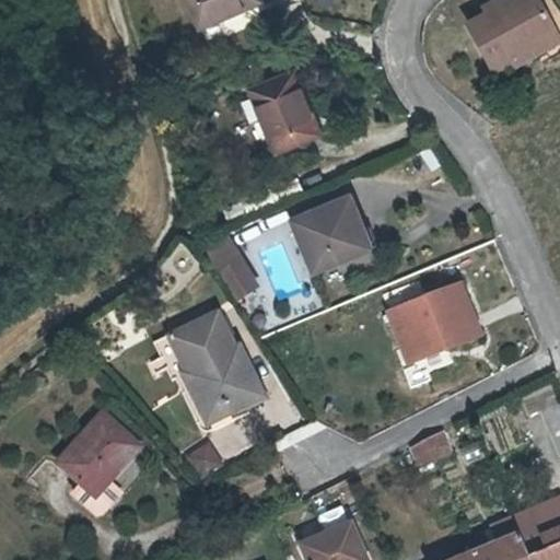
[(177,0),(191,33),(253,9),(248,0),(177,0)]
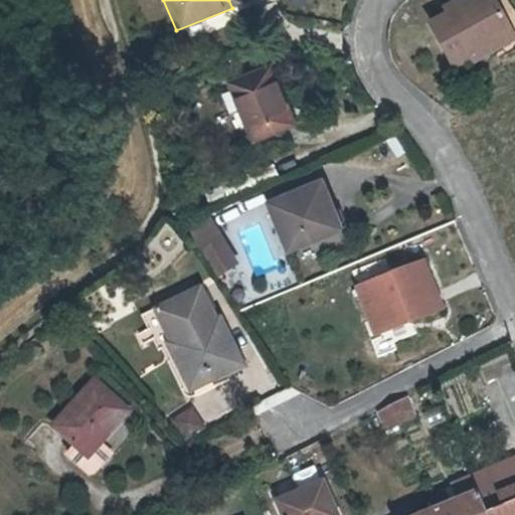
[(489,0),(468,0),(446,13),(449,19),(432,29),(455,68),(471,59),(475,65),(495,54),(492,47),(510,37),(489,0)]
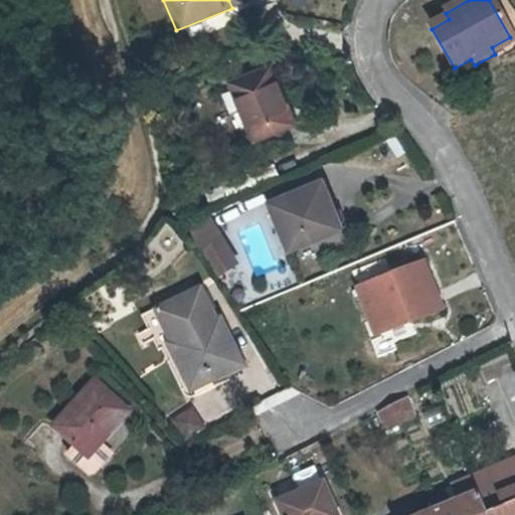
[(248,143),(289,128),(266,70),(226,87),(248,143)]
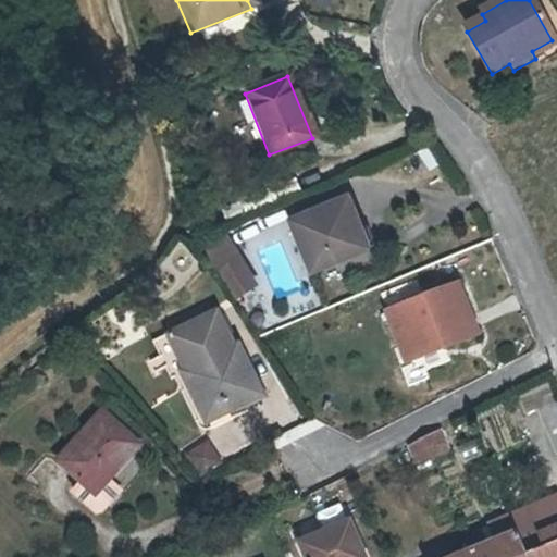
[(330,263),(364,249),(344,198),(288,222),(308,264),(327,257),(330,263)]
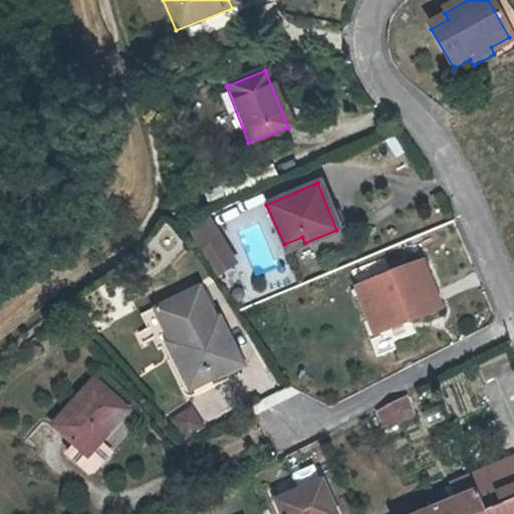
[(203,205),(182,219),(218,274),(238,260),(203,205)]
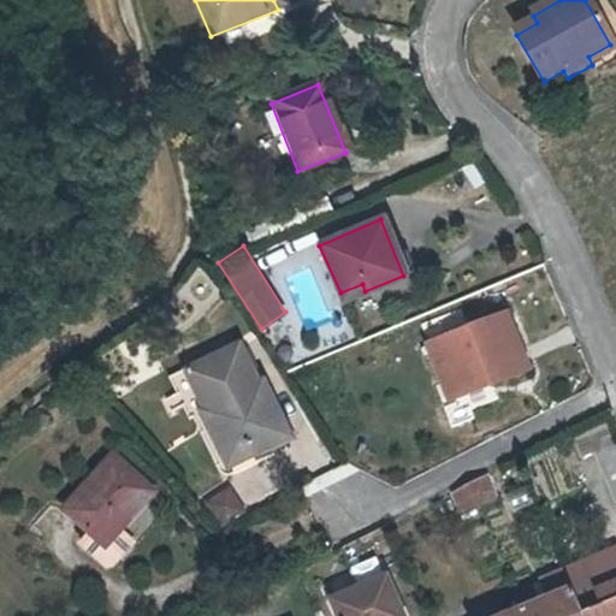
[(489,391),(523,379),(503,321),(424,351),(443,404),(472,394),(471,389),(485,384),(489,391)]
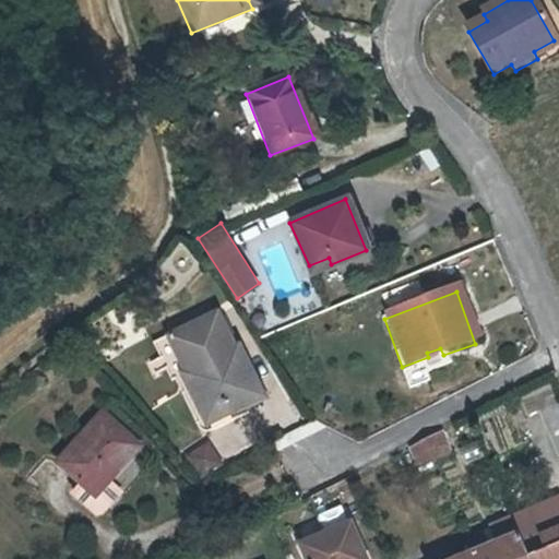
[(223,406),(226,413),(258,399),(234,349),(230,351),(213,314),(167,337),(183,372),(180,375),(186,385),(200,415),(201,416),(223,406)]
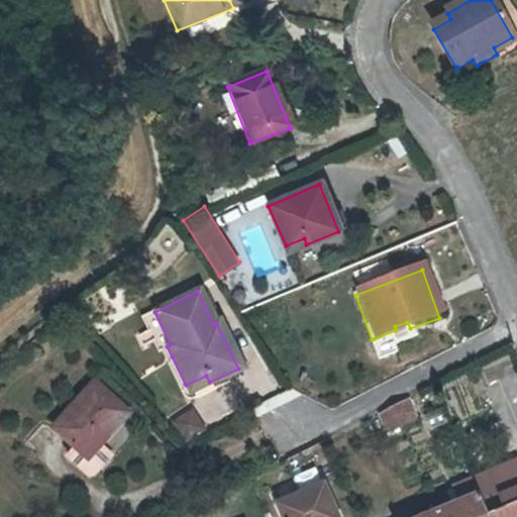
[(170,344),(154,312),(144,317),(161,350),(179,388),(180,392),(182,394),(183,396),(185,397),(188,397),(190,396),(211,386),(209,382),(206,376),(186,385),(185,384),(172,356),(167,346),(170,344)]
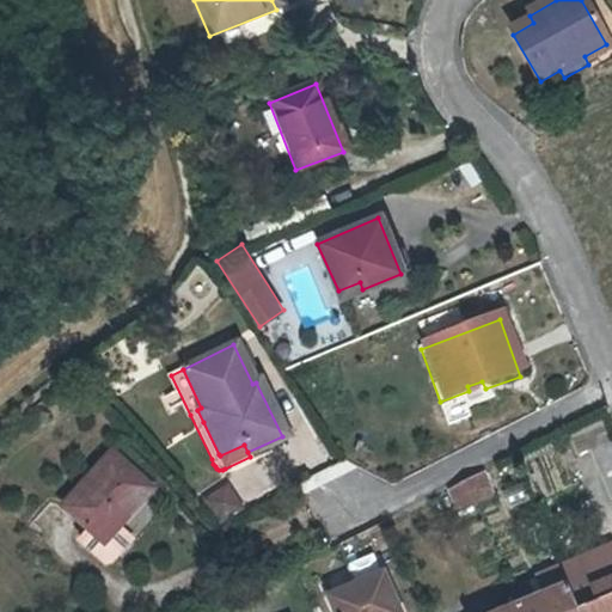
[(611,441),(592,451),(611,499),(611,441)]
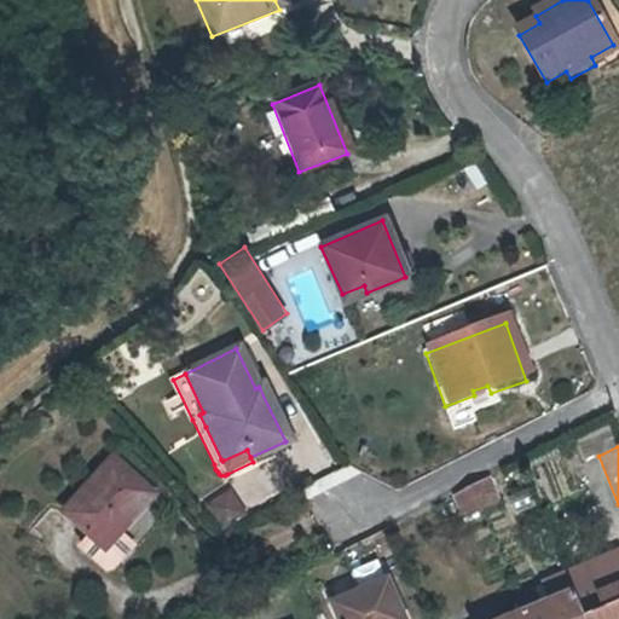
[(152,498),(111,463),(63,519),(90,542),(80,553),(105,574),(111,573),(131,551),(117,539),(152,498)]
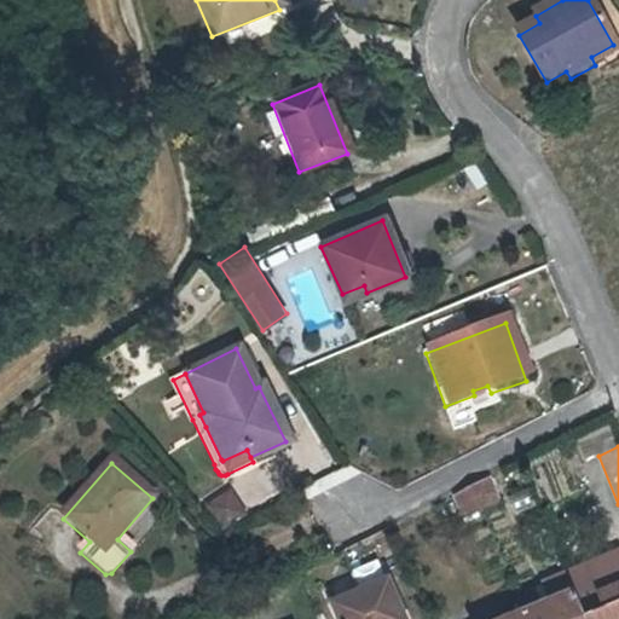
[(491,478),(474,486),(484,510),(502,503),(491,478)]
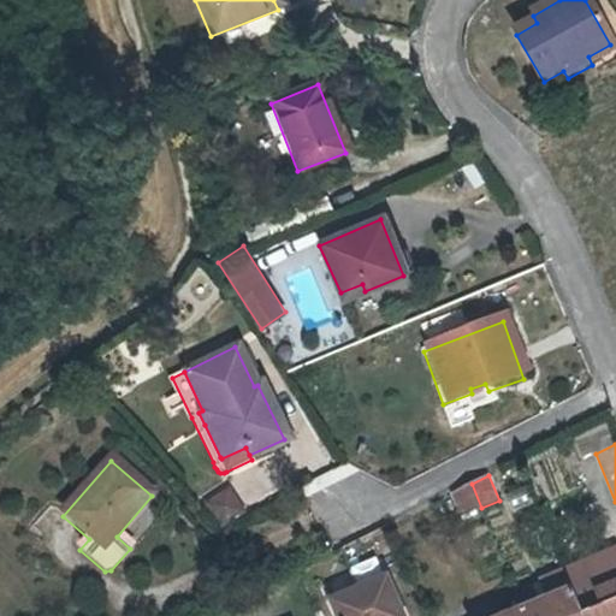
[(466,487),(456,491),(466,514),(481,508),(472,484),(466,487)]
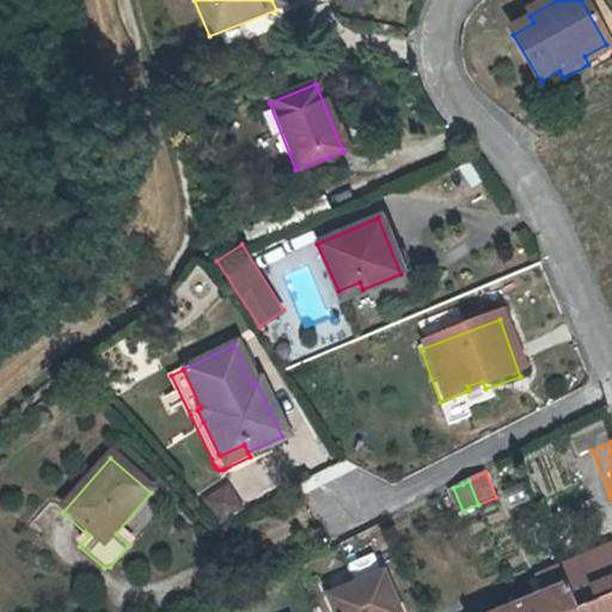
[(224,488),(202,501),(215,522),(237,509),(224,488)]
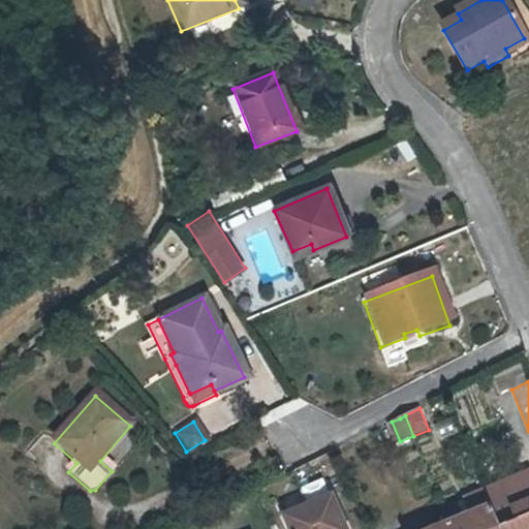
[(507,476),(484,487),(491,502),(514,492),(507,476)]
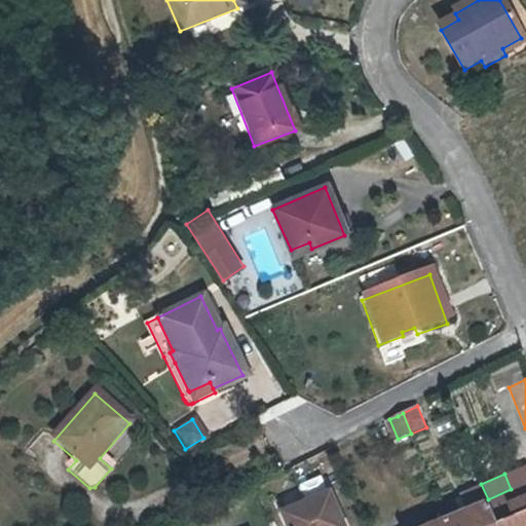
[(525,525),(525,482),(511,489),(488,499),(446,517),(424,525),(525,525)]
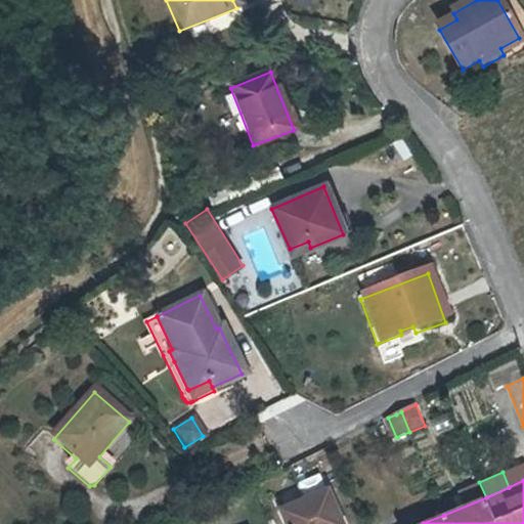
[(486,497),(479,482),(461,490),(468,505),(486,497)]
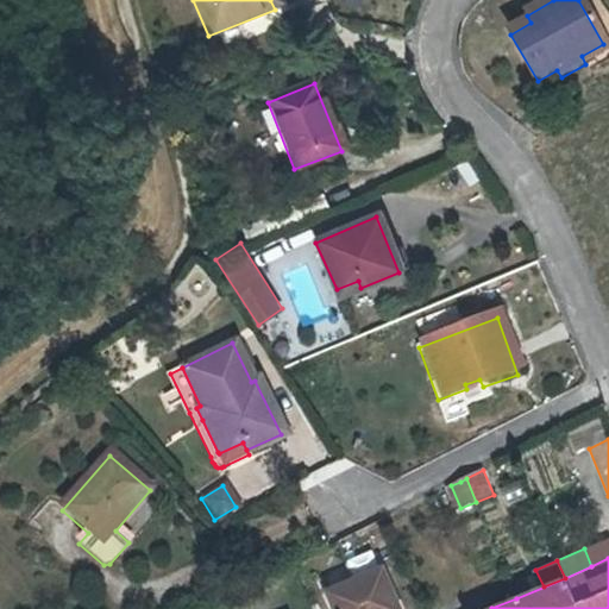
[(401,608),(384,567),(327,592),(334,608),(401,608)]
